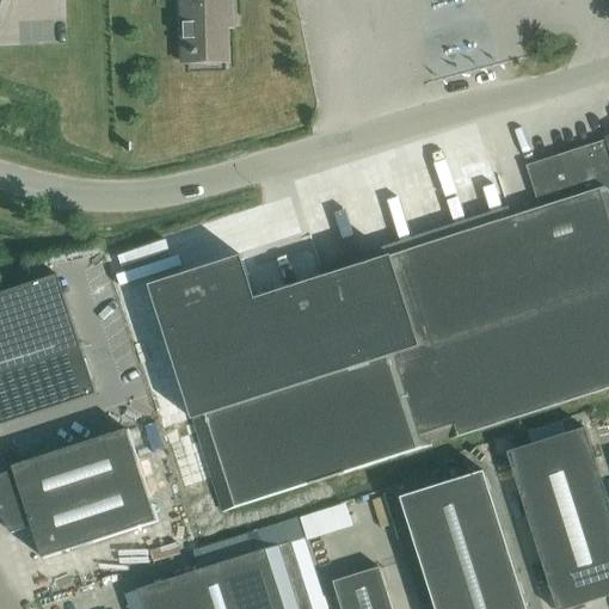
[(176,0),(177,57),(222,56),(221,26),(227,26),(226,0),(176,0)]
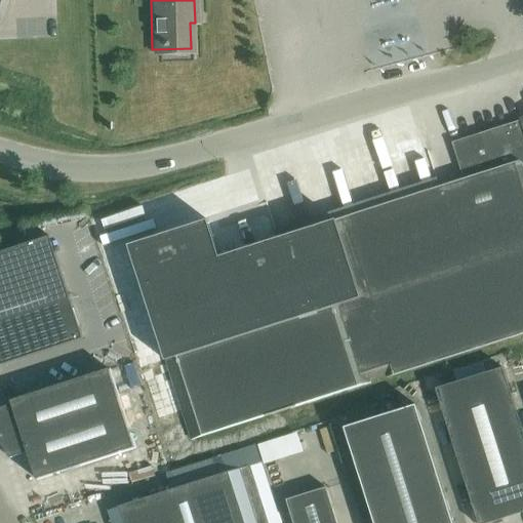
[(206,218),(126,243),(163,359),(189,438),(368,380),(367,376),(383,371),(384,375),(522,330),(522,114),(520,116),(520,118),(449,141),(461,178),(438,186),(436,179),(353,206),(354,212),(333,218),(334,219),(217,255),(206,218)]
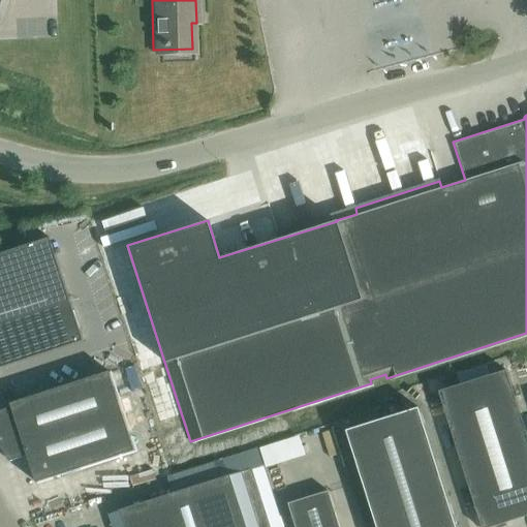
[(0,364),(81,339),(47,236),(0,250),(0,364)]
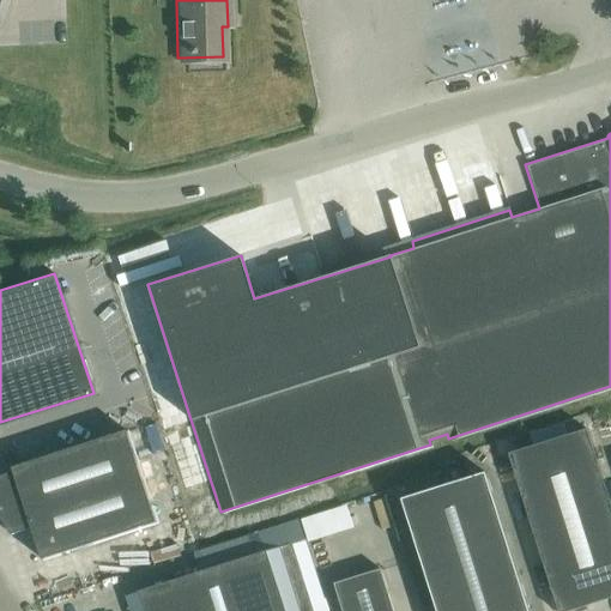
[(610,509),(584,424),(506,451),(557,610),(610,593),(610,509)]
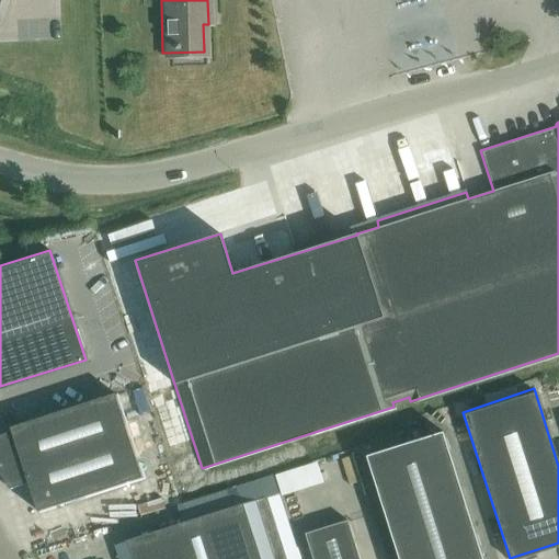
[(0,475),(8,487),(26,481),(36,511),(141,477),(114,391),(9,426),(10,430),(0,432),(0,475)]
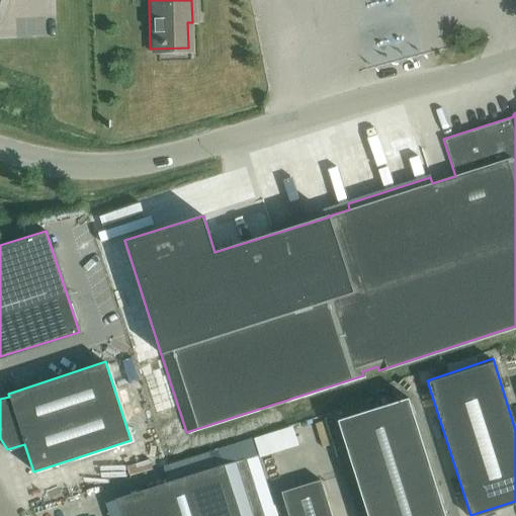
[(445,515),(408,397),(337,419),(367,515),(445,515)]
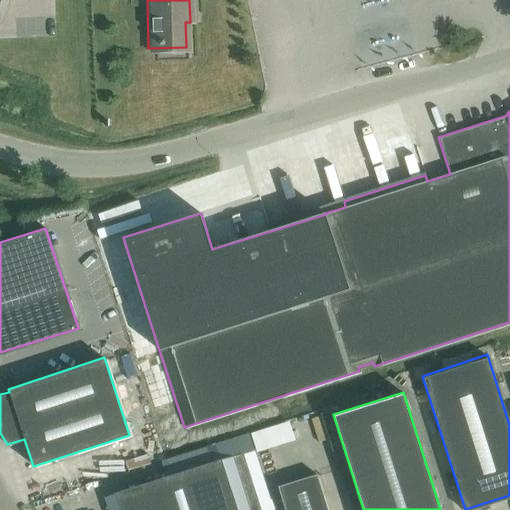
[(259,509),(241,451),(103,495),(107,509),(259,509)]
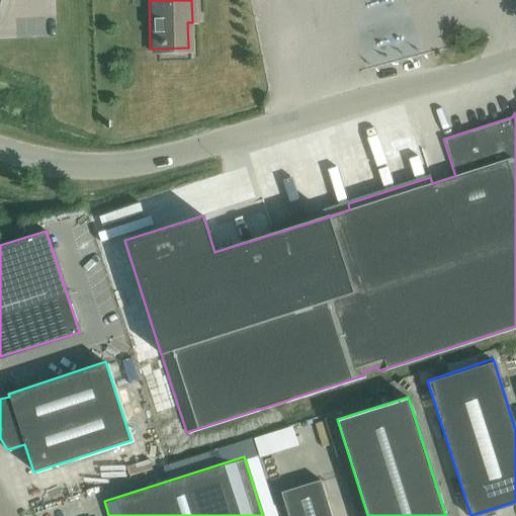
[(287,515),(331,515),(320,479),(280,491),(287,515)]
